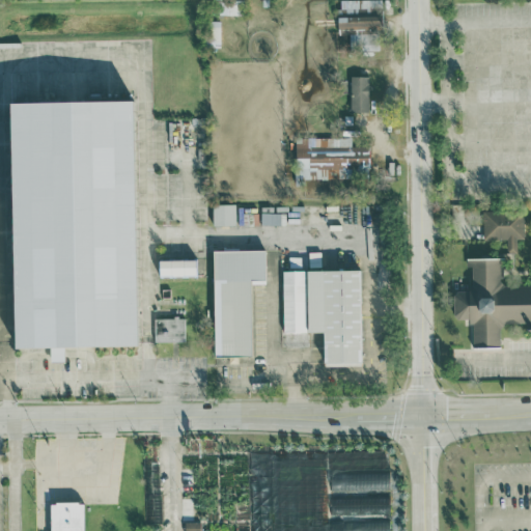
[(217,0),(217,14),(239,15),(240,1),(225,0),(217,0)]
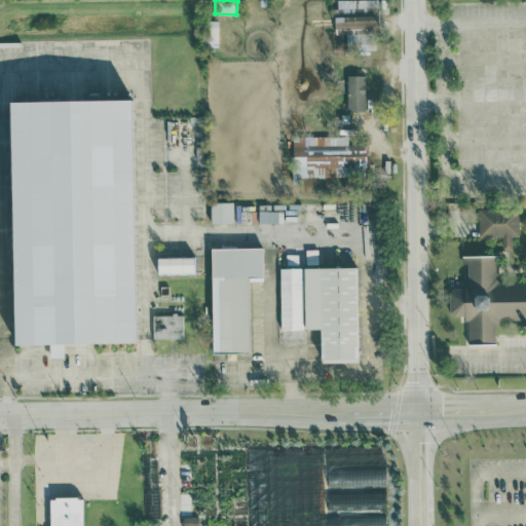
[(376,0),(343,0),(344,11),(335,11),(335,33),(346,33),(346,49),(376,49),(376,0)]
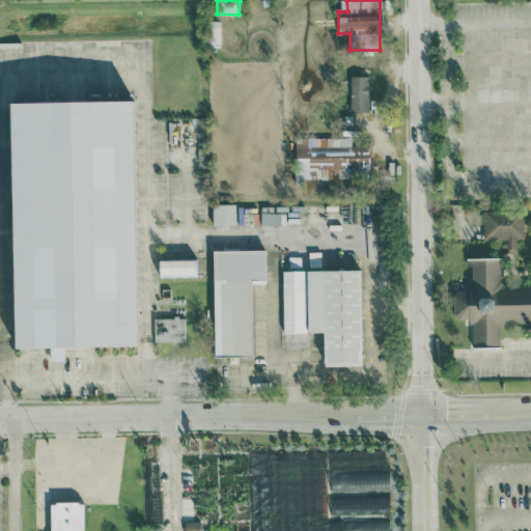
[(220,20),(206,20),(206,46),(220,46),(220,20)]
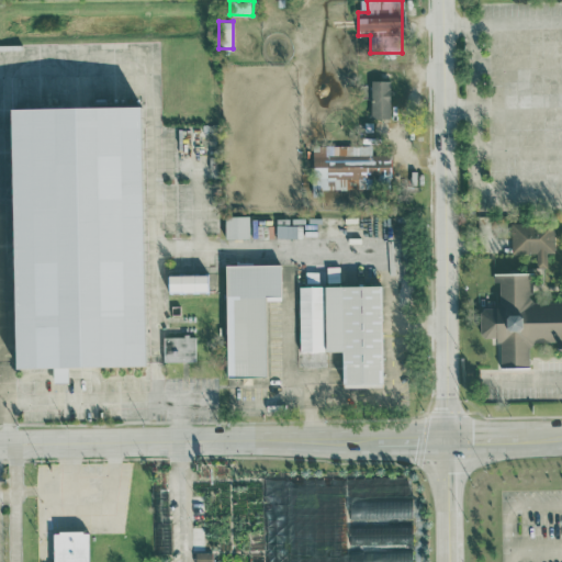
[(371,116),(390,116),(390,79),(371,79),(371,116)]
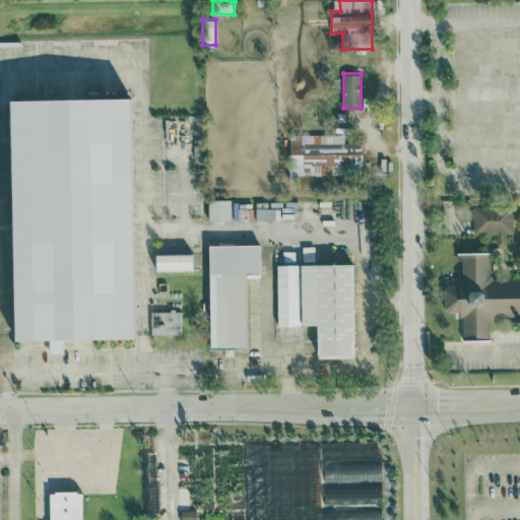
[(7,98),(12,340),(48,339),(49,353),(62,353),(62,338),(133,337),(128,95),(7,98)]
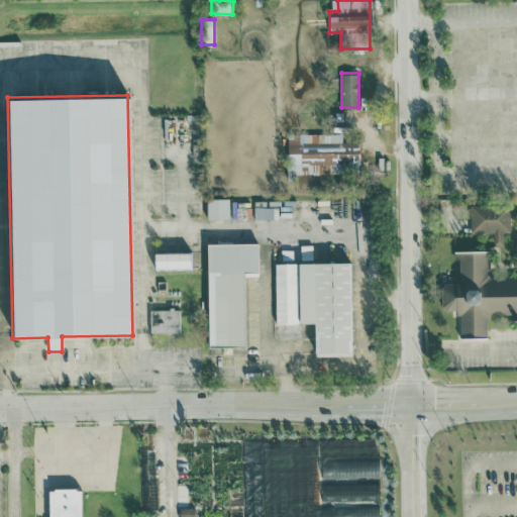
[(341,133),(287,132),(287,173),(358,173),(358,141),(341,141),(341,133)]
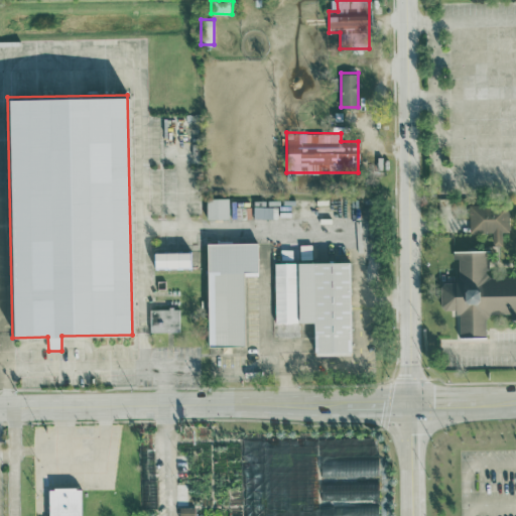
[(229,218),(228,197),(206,198),(207,219),(229,218)]
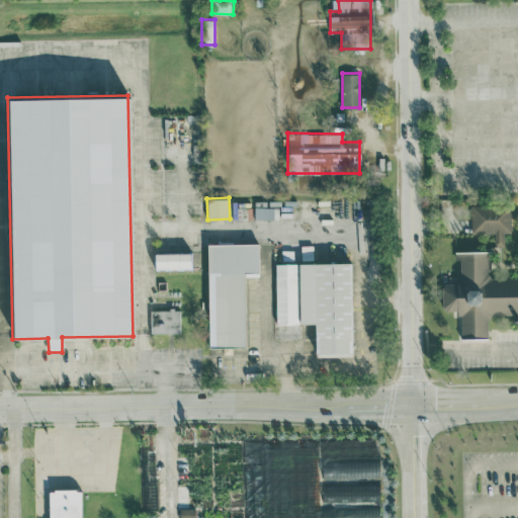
[(504,245),(503,232),(511,232),(510,203),(470,204),(471,232),(494,232),(494,246),(504,245)]
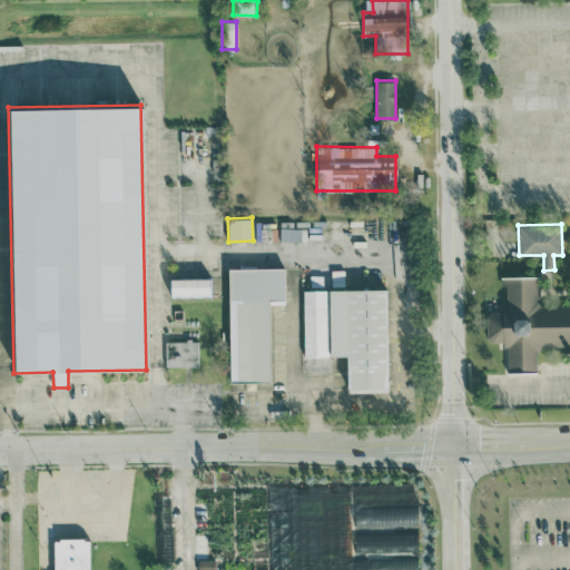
[(227,267),(229,381),(269,381),(269,303),(285,303),(284,266),(227,267)]
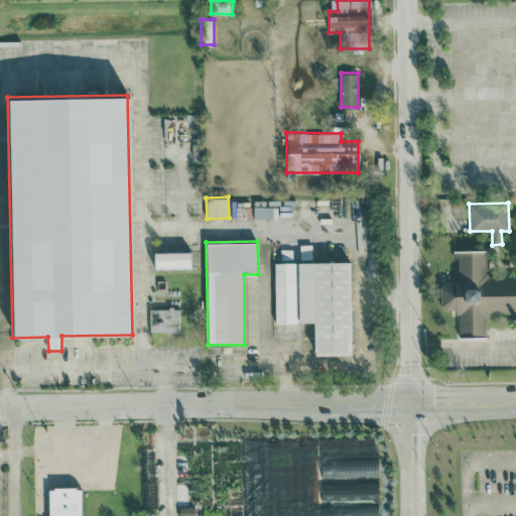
[(455,282),(455,277),(459,277),(458,250),(482,250),(483,276),(515,275),(515,319),(484,320),(485,337),(460,338),(459,312),(456,312),(456,309),(439,309),(439,282),(455,282)]
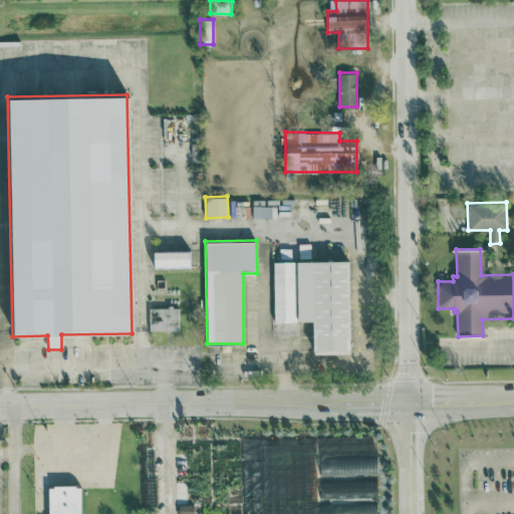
[(190,250),(153,250),(153,268),(190,267),(190,250)]
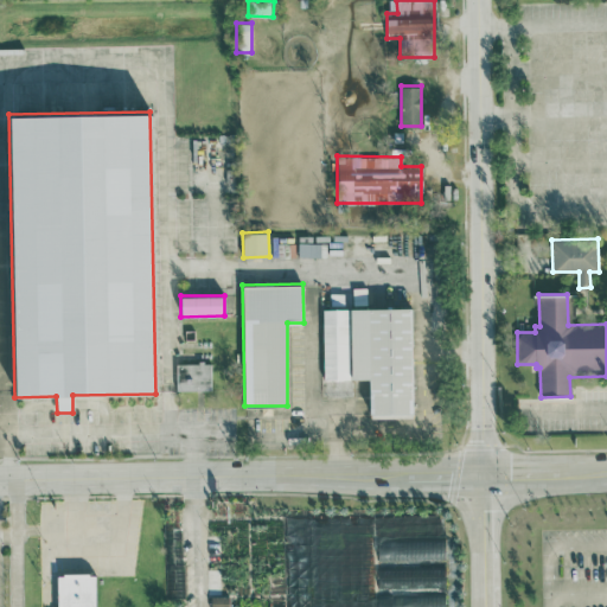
[(350,307),(351,378),(369,378),(369,413),(413,413),(411,306),(350,307)]
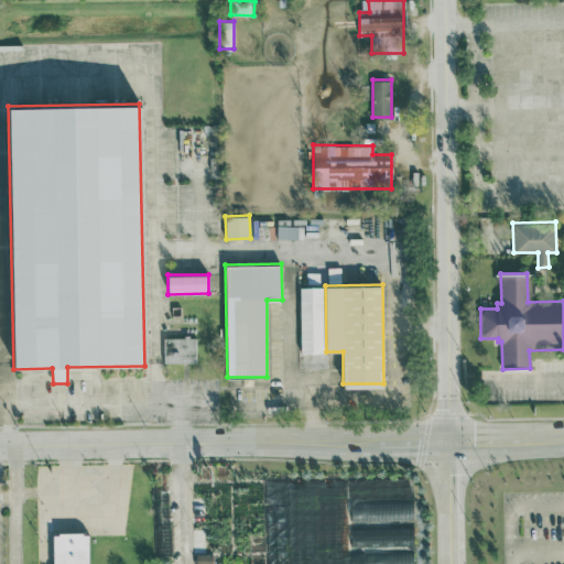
[(324,351),(323,285),(300,286),(301,351),(324,351)]
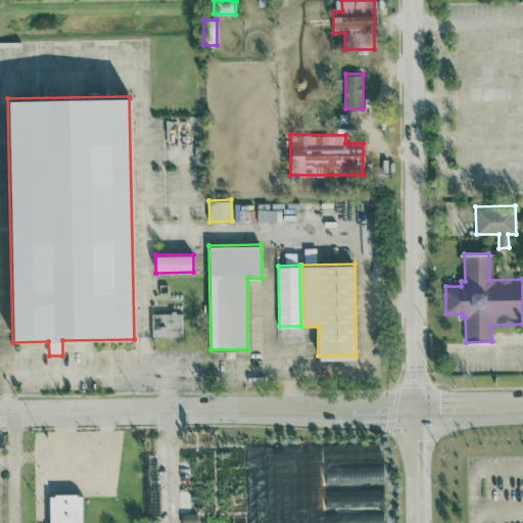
[(151,312),(151,336),(182,335),(181,312),(151,312)]
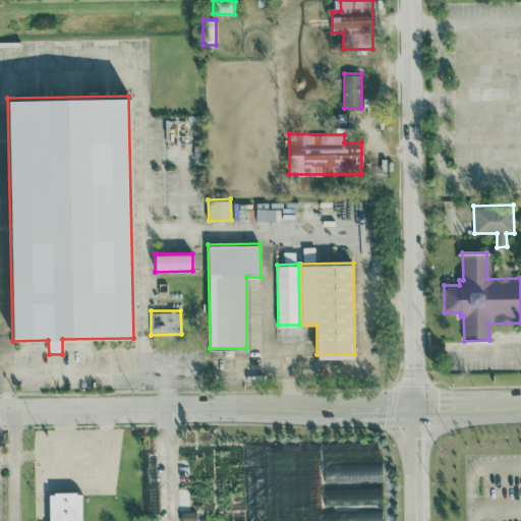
[(48,493),(48,520),(82,520),(81,491),(48,493)]
